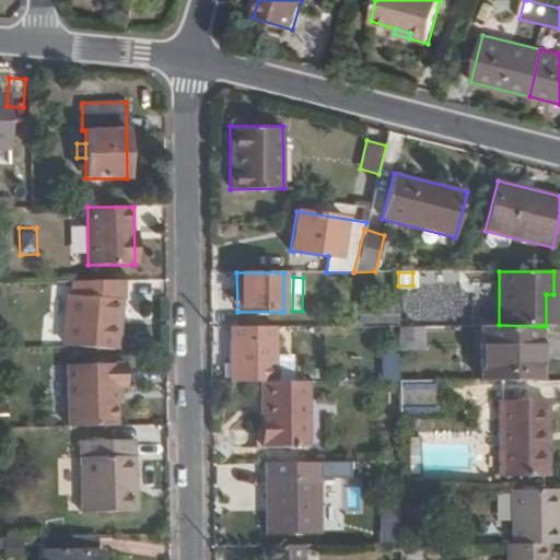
[(127,281),(102,282),(91,282),(84,348),(115,350),(119,301),(127,302),(127,281)]
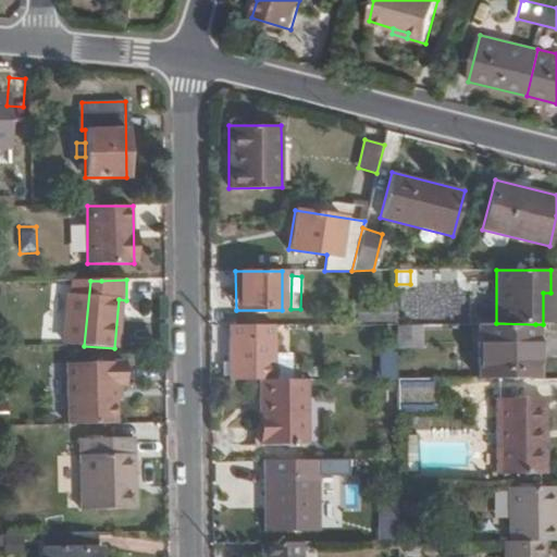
[(397,321),(396,305),(357,304),(357,320),(397,321)]
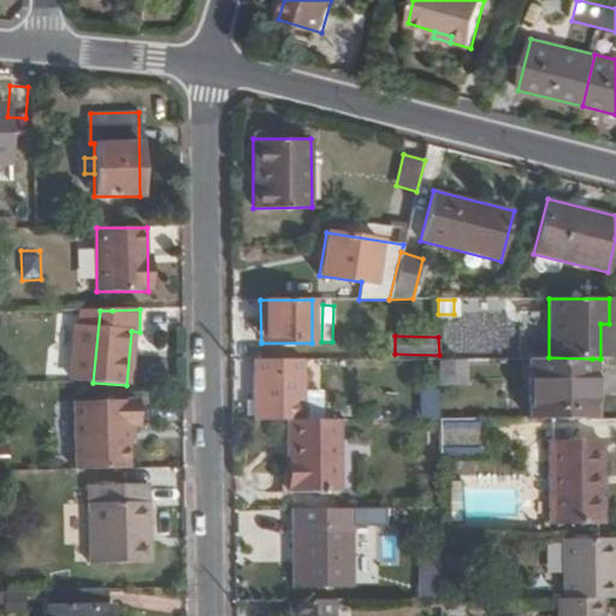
[(528,357),(529,419),(592,419),(592,359),(549,357),(528,357)]
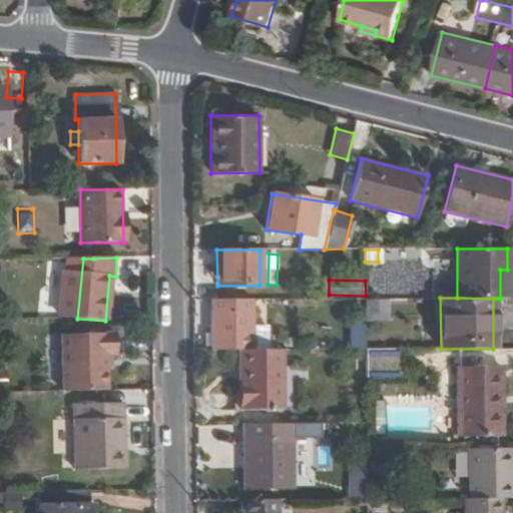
[(366,300),(366,321),(389,321),(389,299),(366,300)]
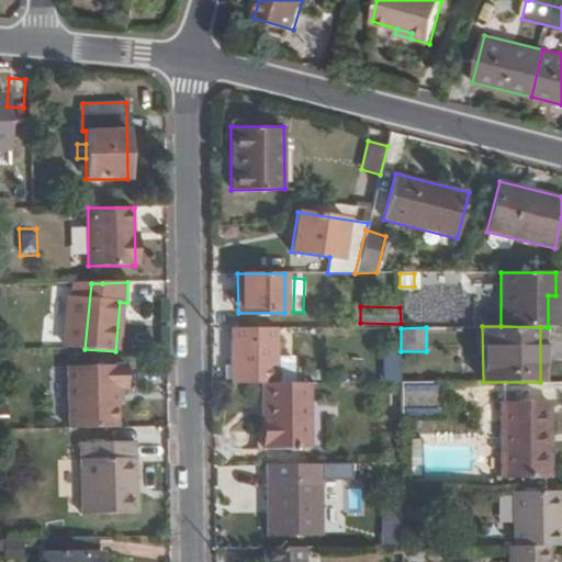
[(277,328),(231,328),(231,383),(262,383),(278,383),(277,358),(277,328)]
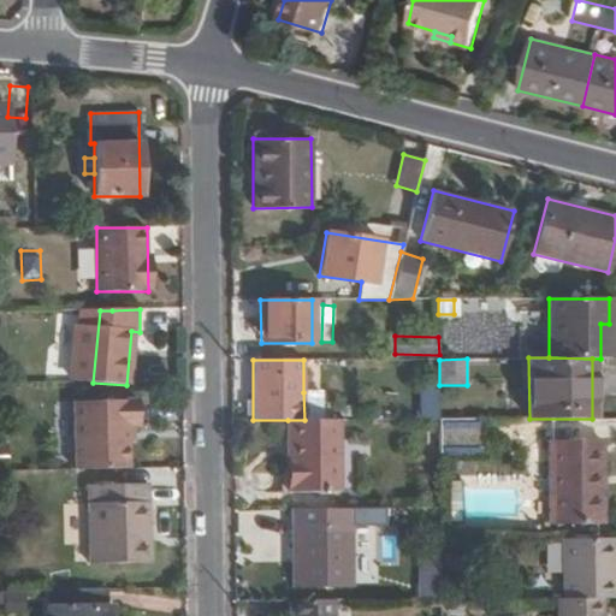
[(303,392),(304,420),(323,420),(323,391),(303,392)]
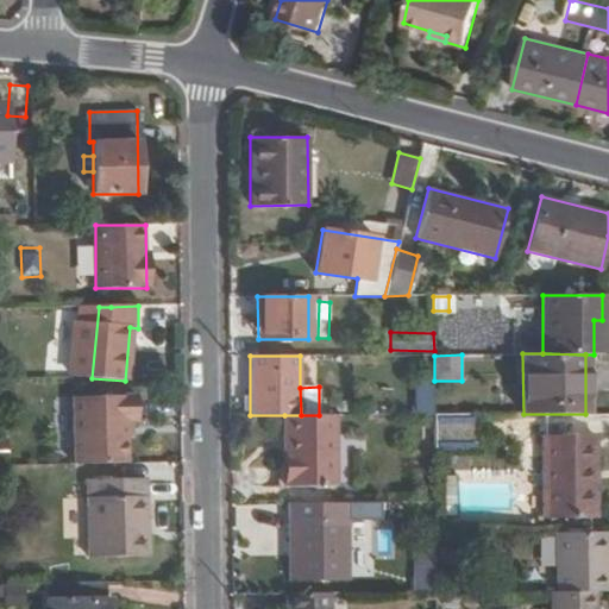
[(414,412),(433,413),(433,391),(415,390),(414,412)]
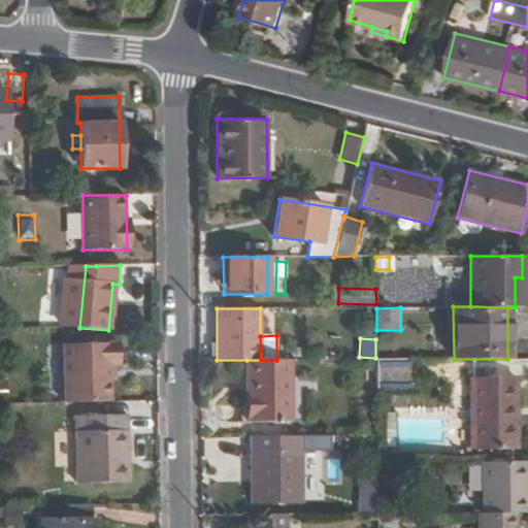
[(121,343),(69,343),(69,402),(110,402),(110,380),(110,365),(113,365),(121,364),(121,343)]
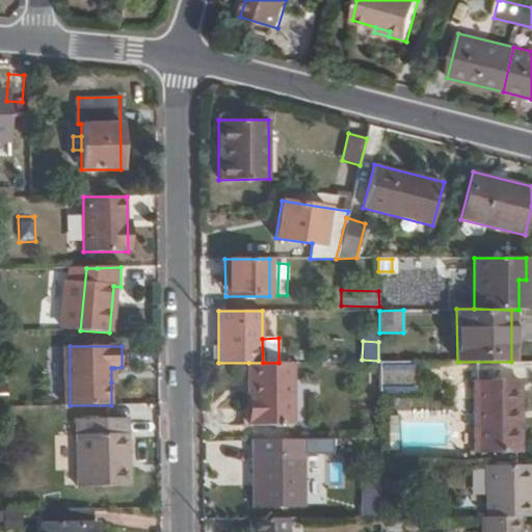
[(379,393),(379,362),(369,362),(369,405),(380,405),(379,393)]
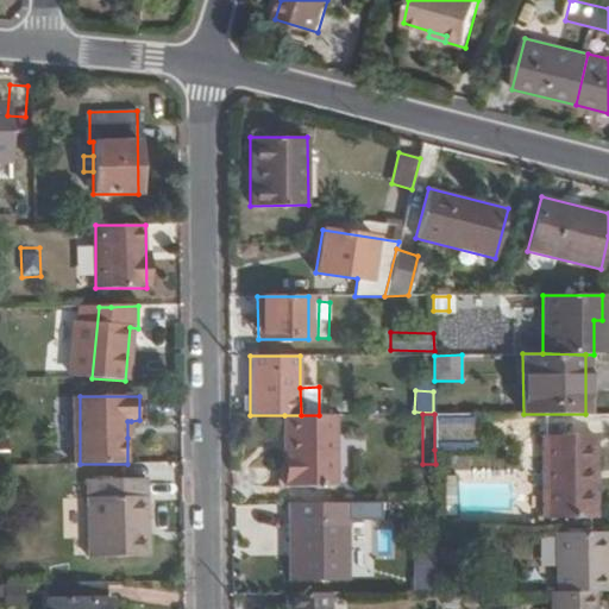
[(477,414),(434,414),(434,450),(477,450),(477,414)]
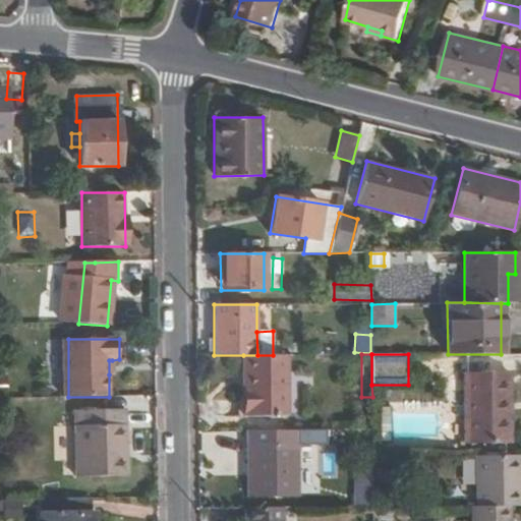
[(257,355),(243,355),(243,416),(286,415),(286,355),(273,355),(257,355)]
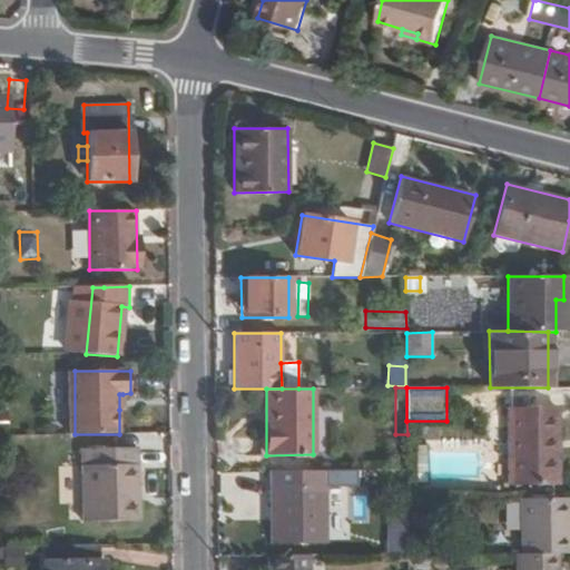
[(557,405),(507,406),(509,484),(558,483),(557,405)]
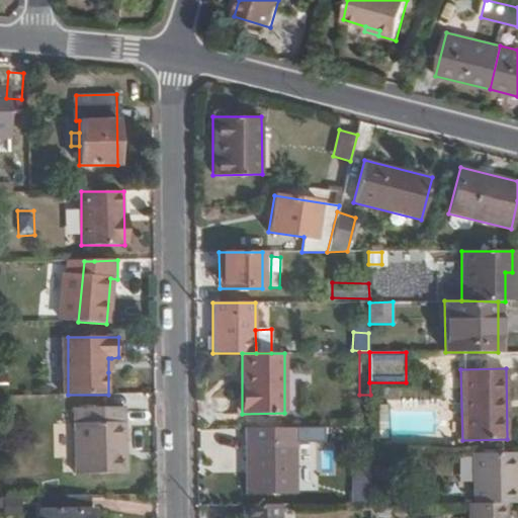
[(124,407),(74,408),(74,473),(125,472),(125,454),(122,454),(123,444),(125,444),(124,407)]
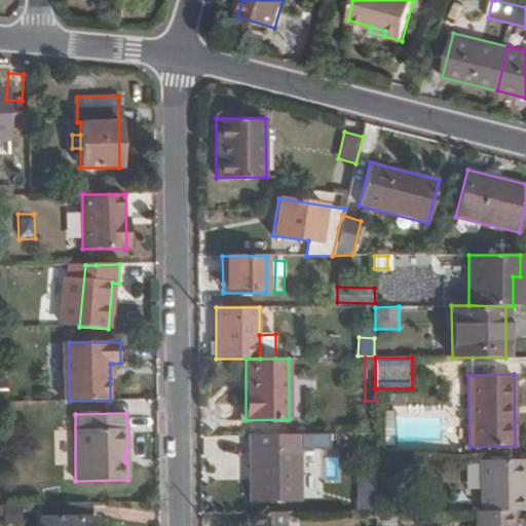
[(251,501),(299,501),(299,435),(251,436),(251,501)]
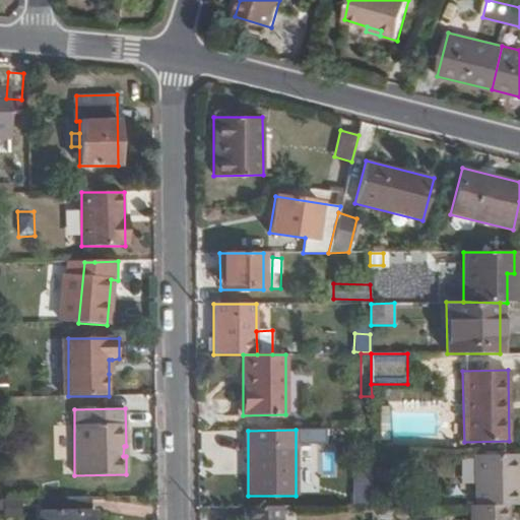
[(474,455),(475,505),(508,505),(518,505),(517,454),(474,455)]
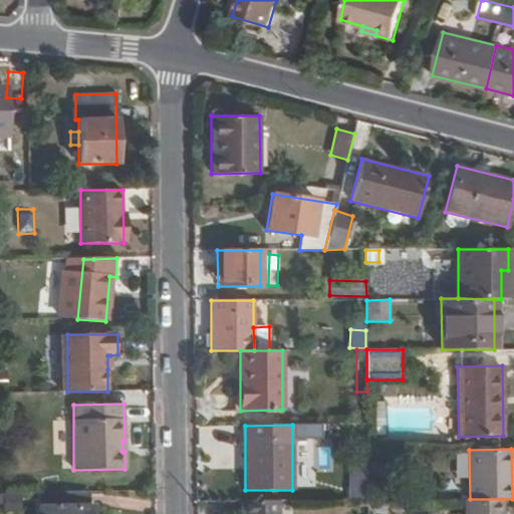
[(298,455),(299,481),(312,481),(312,455),(298,455)]
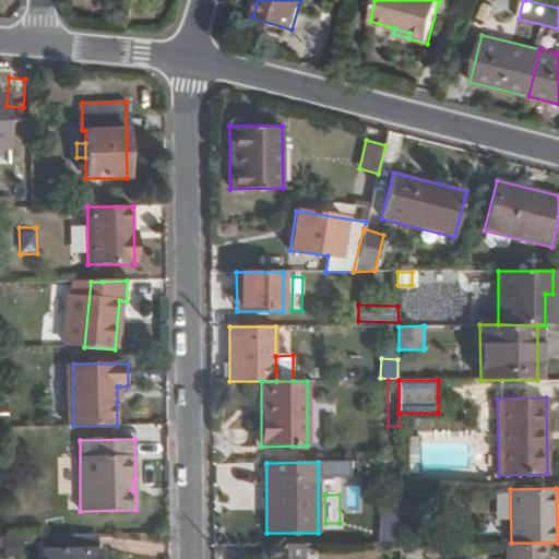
[(383,513),(383,542),(399,543),(399,513),(383,513)]
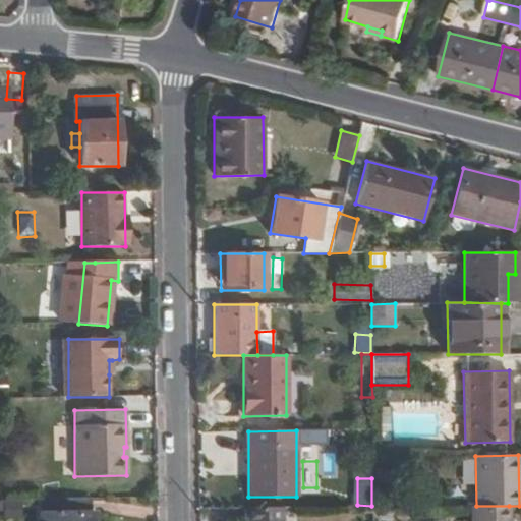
[(90,499),(41,499),(41,520),(93,520),(93,513),(91,513),(90,499)]
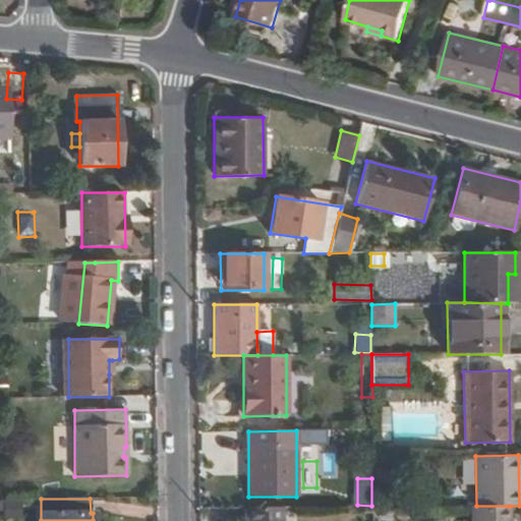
[(509,520),(509,506),(476,506),(471,506),(471,520),(509,520)]
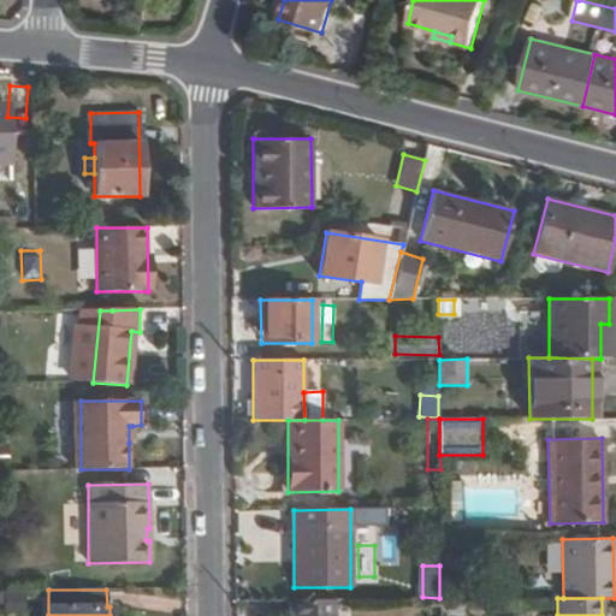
[(335,615),(335,599),(289,599),(288,615),(335,615)]
